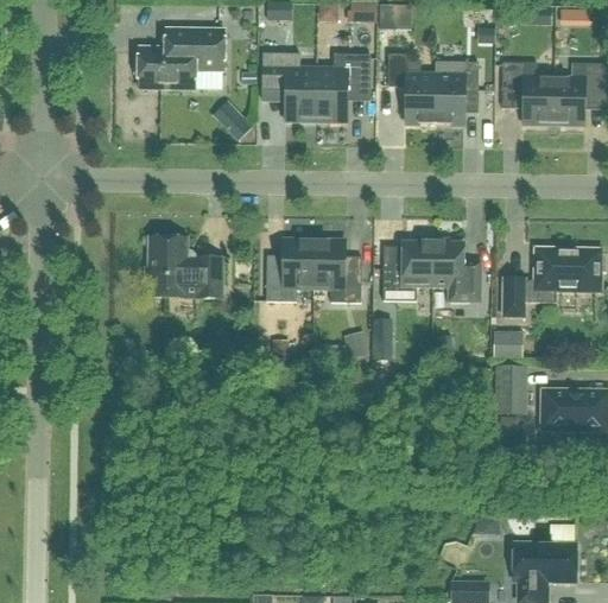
[(272,21),(296,21),(296,2),(272,2),(272,21)]
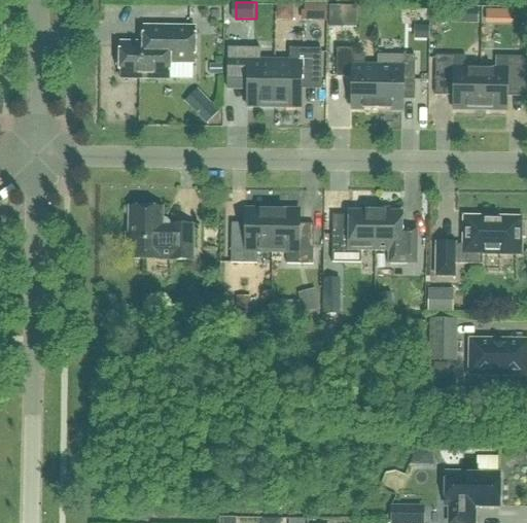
[(334,5),(335,28),(359,26),(358,3),(334,5)]
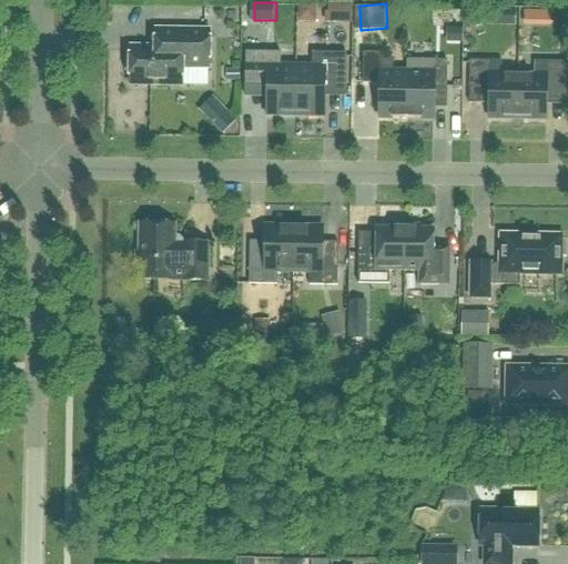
[(304,23),(326,23),(326,18),(351,18),(352,8),(304,8),(304,23)]
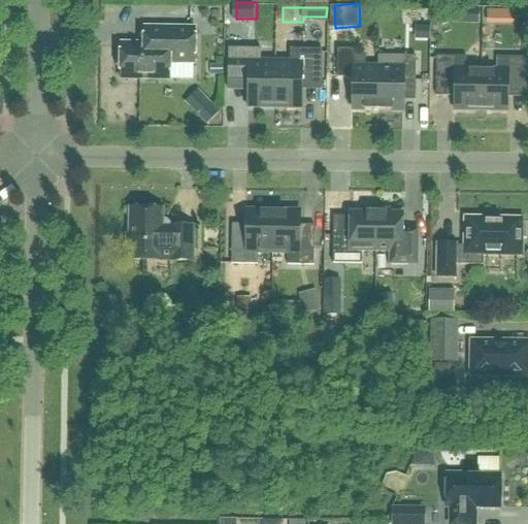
[(195,25),(158,25),(158,41),(121,40),(121,51),(117,53),(117,63),(120,66),(120,75),(169,76),(169,60),(194,60),(195,25)]
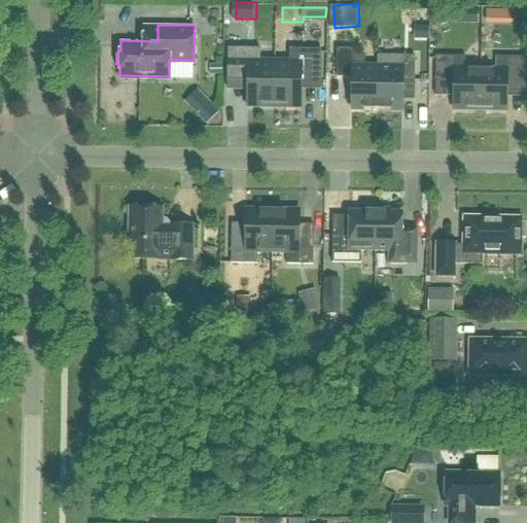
[(274,105),(275,59),(259,59),(259,45),(226,45),(226,74),(247,74),(247,104),(274,105)]
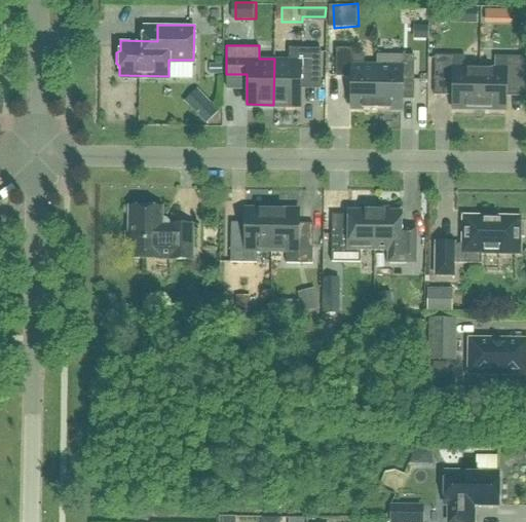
[(288,59),(274,59),(273,105),(300,105),(300,75),(321,75),(321,46),(288,46),(288,59)]
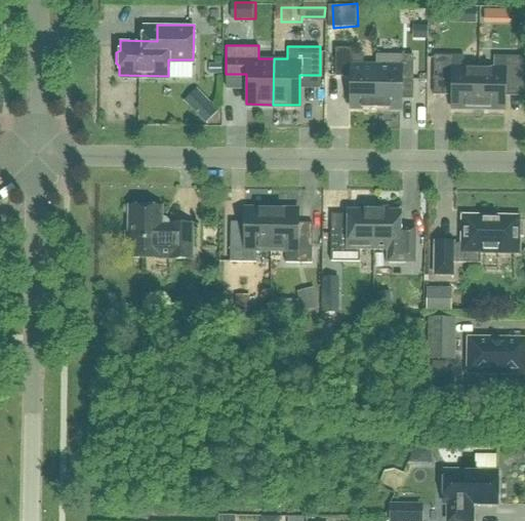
[(351,106),(375,106),(375,65),(363,65),(363,52),(352,52),(352,46),(335,46),(334,75),(351,75),(351,106)]
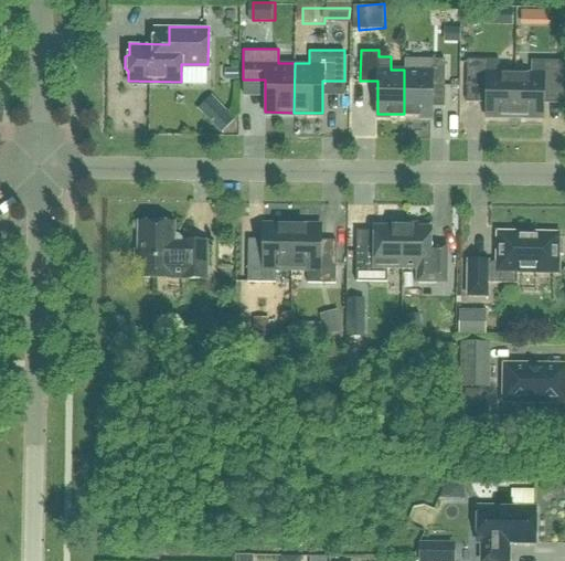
[(404,70),(404,114),(430,114),(430,83),(444,84),(445,57),(418,56),(418,70),(404,70)]
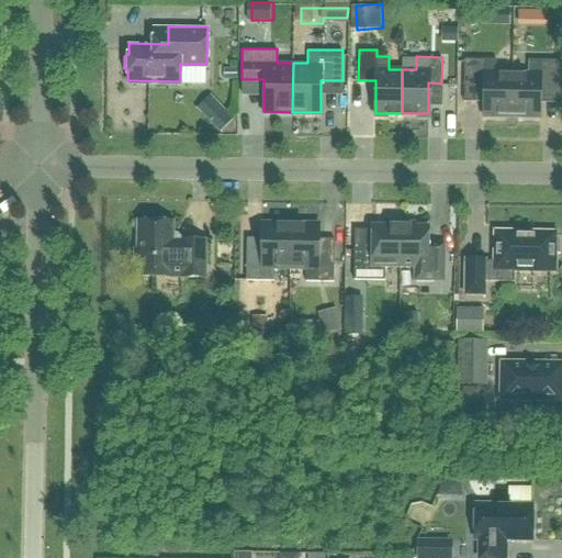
[(483,114),(512,114),(512,70),(496,70),(496,57),(464,57),(463,84),(483,84),(483,114)]
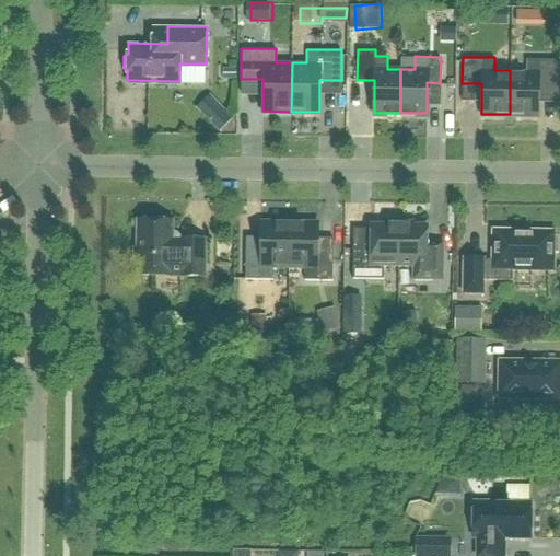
[(510,70),(510,114),(538,115),(538,84),(558,84),(559,58),(526,58),(526,71),(510,70)]
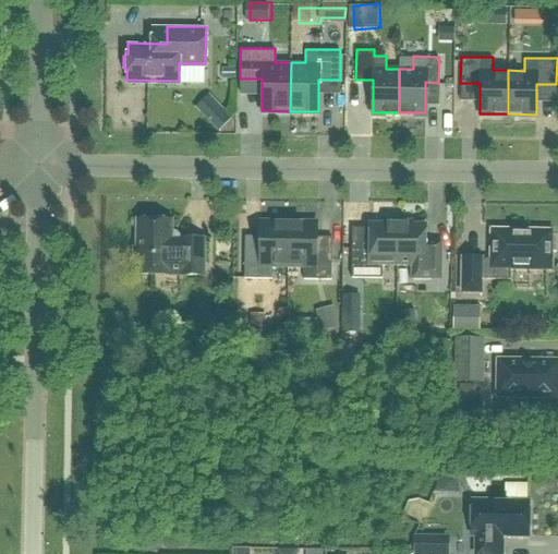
[(171,218),(136,217),(136,244),(133,244),(133,263),(136,263),(136,272),(204,273),(204,237),(174,237),(171,233),(171,218)]
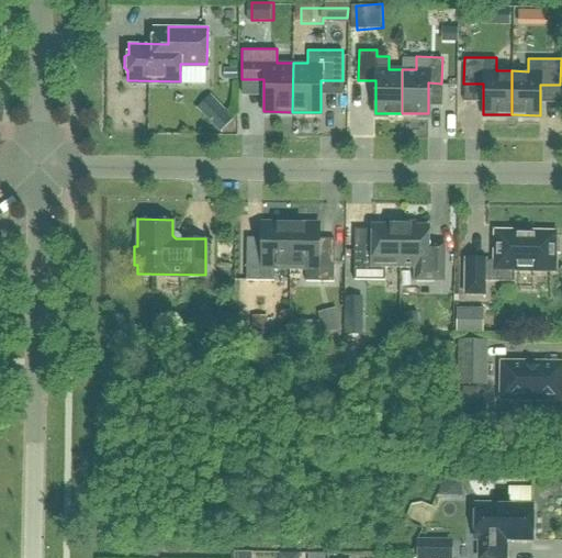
[(385,265),(400,265),(400,220),(384,220),(384,223),(372,223),(371,246),(355,246),(353,278),(384,278),(385,265)]
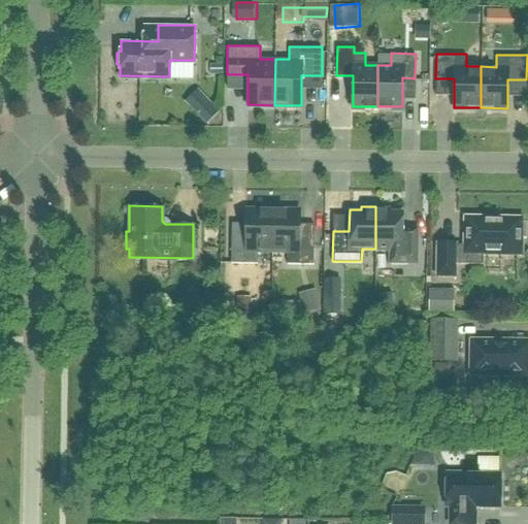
[(391,206),(375,206),(375,249),(389,249),(389,261),(418,262),(418,232),(402,232),(402,209),(391,209),(391,206)]
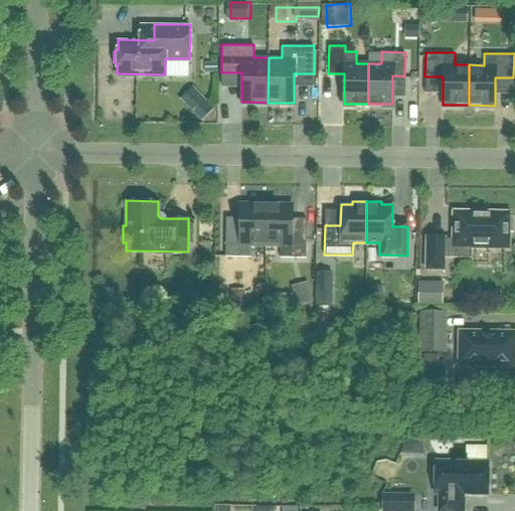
[(251,242),(266,243),(267,203),(239,202),(239,230),(225,230),(225,254),(250,254),(251,242)]
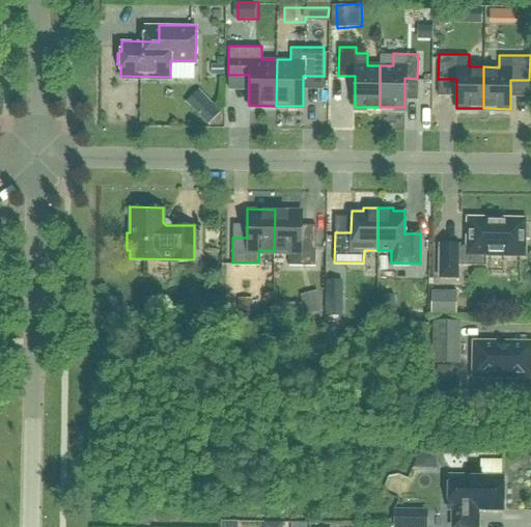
[(275,210),(274,251),(288,251),(288,264),(315,264),(315,244),(301,244),(302,210),(275,210)]
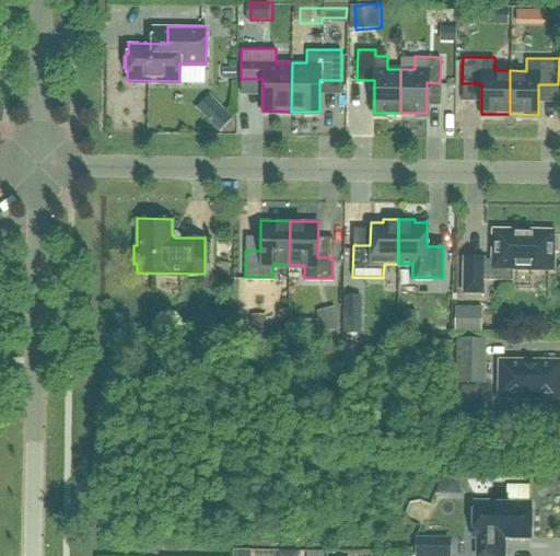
[(553,229),(492,228),(492,258),(483,258),(483,256),(464,256),(463,291),(482,291),(483,278),(512,278),(512,267),(553,268),(553,251),(558,251),(559,233),(553,233),(553,229)]
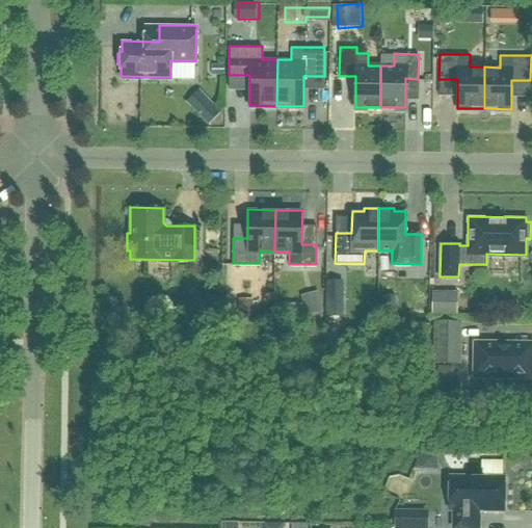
[(460,320),(433,320),(433,363),(460,363),(460,320)]
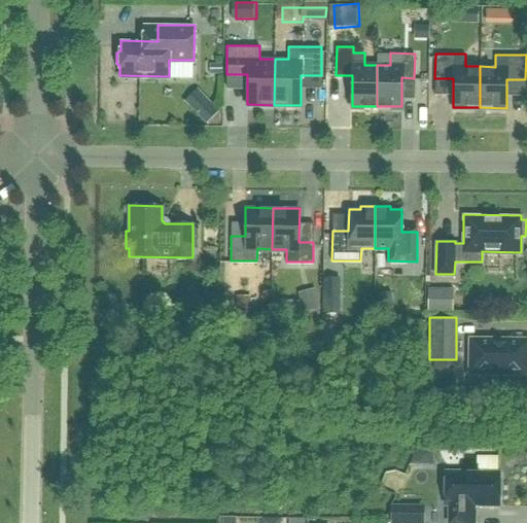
[(526,339),(470,339),(469,372),(526,372),(526,339)]
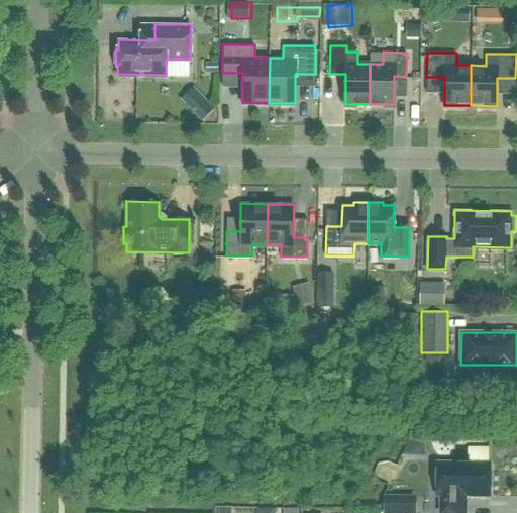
[(473,446),(474,459),(492,458),(492,445),(473,446)]
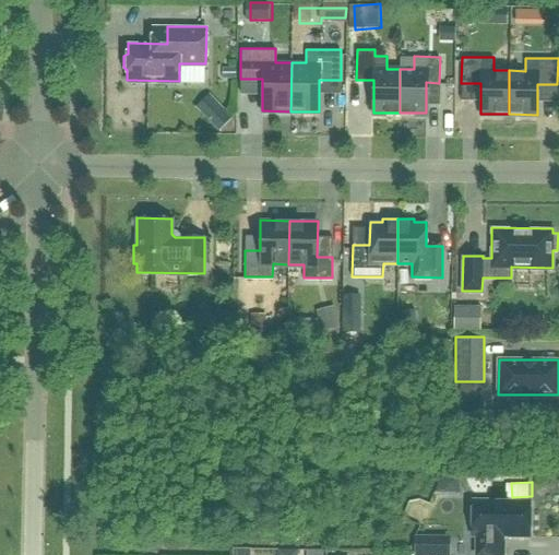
[(502,554),(502,539),(507,534),(528,534),(530,499),(473,498),(473,533),(477,534),(476,554),(502,554)]
